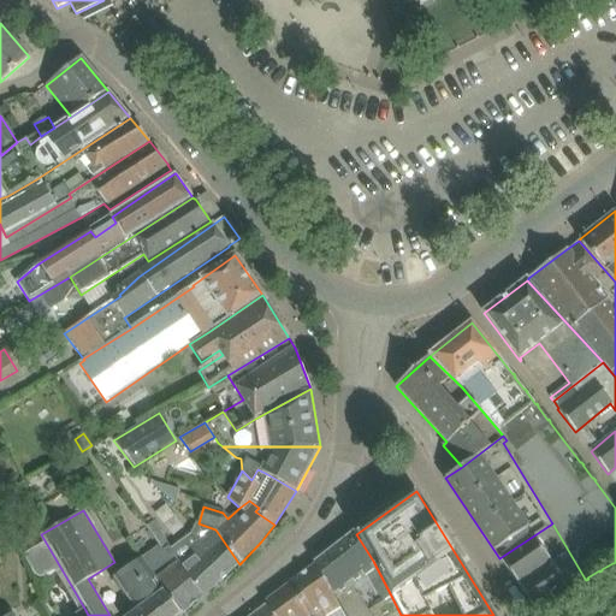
[(146,526),(144,526),(158,545),(163,552),(170,548),(169,546),(153,521),(146,526)]
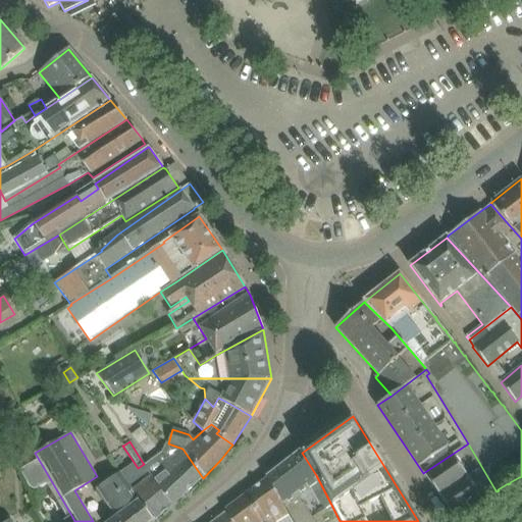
[(468,444),(423,473),(455,518),(496,490),(468,444)]
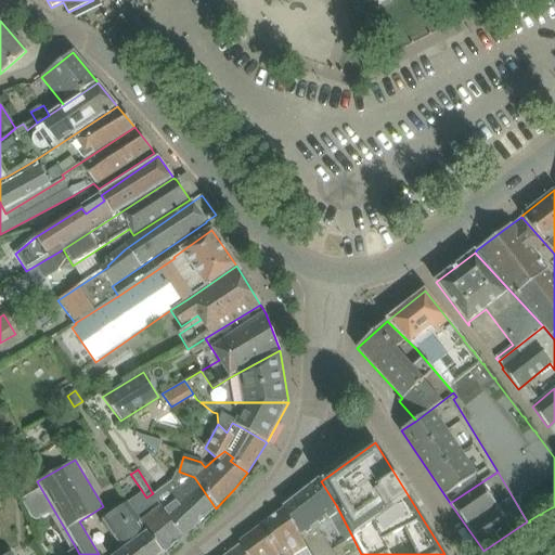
[(171,480),(153,493),(183,539),(201,523),(216,508),(194,477),(177,490),(171,480)]
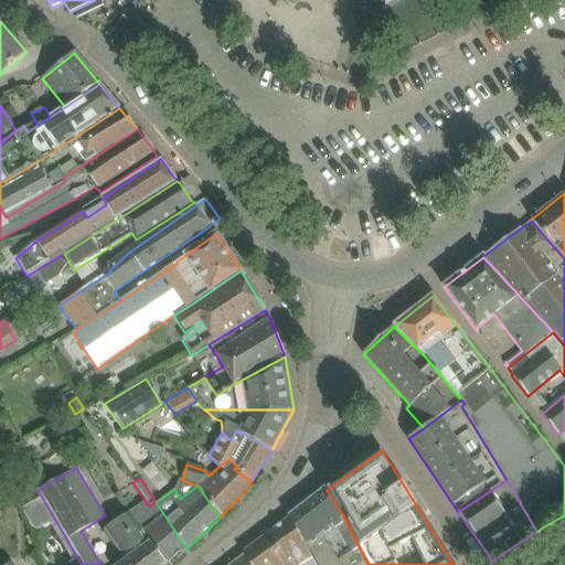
[(289,518),(311,556),(317,564),(340,564),(330,550),(324,539),(336,531),(350,552),(359,546),(342,514),(327,490),(326,488),(288,516),(289,518)]
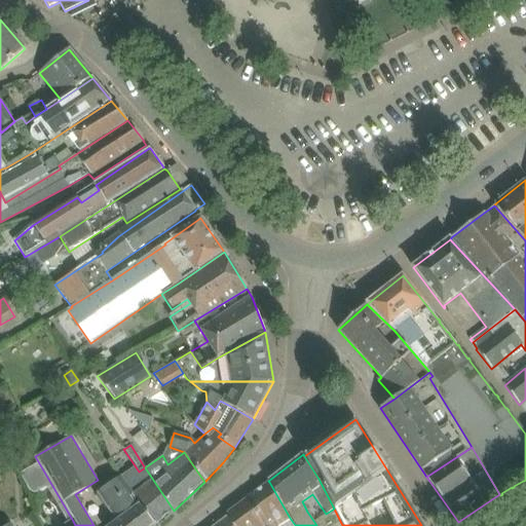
[(120,476),(121,477),(155,525),(174,511),(145,467),(139,472),(135,465),(120,476)]
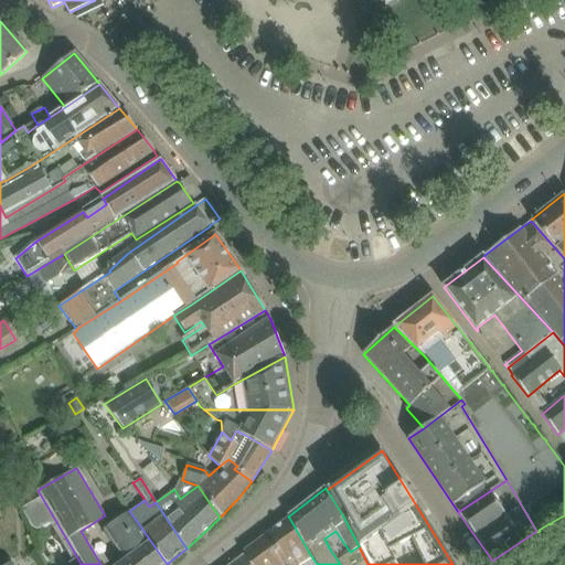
[(127,561),(119,564),(164,564),(167,564),(130,512),(105,530),(127,561)]
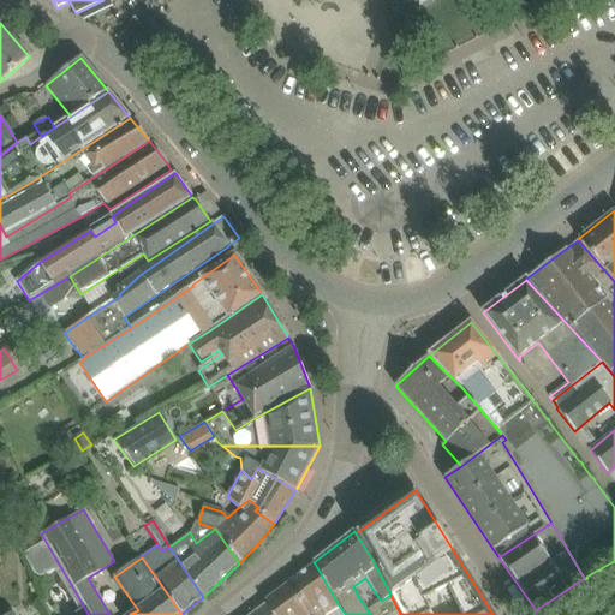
[(324,614),(339,605),(315,563),(290,583),(308,614),(324,614)]
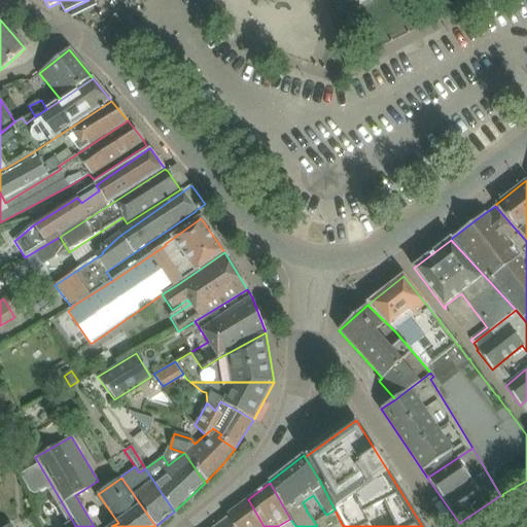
[(264,526),(248,499),(226,515),(229,518),(234,526),(264,526)]
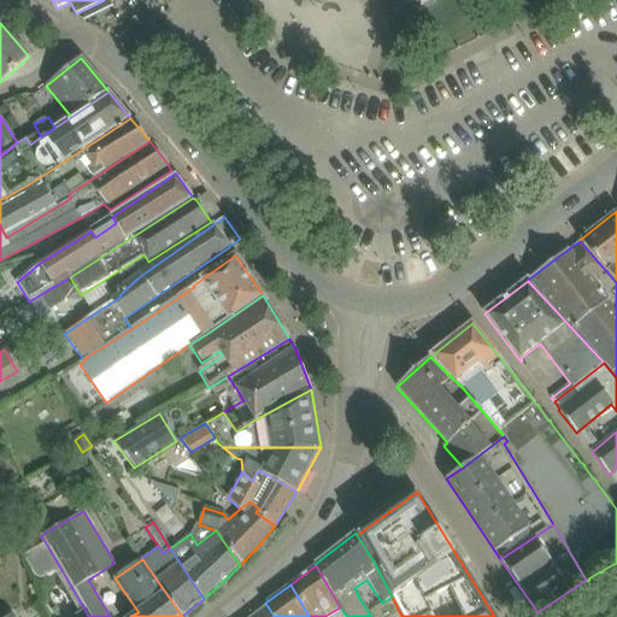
[(274,616),(268,606),(253,616),(274,616)]
